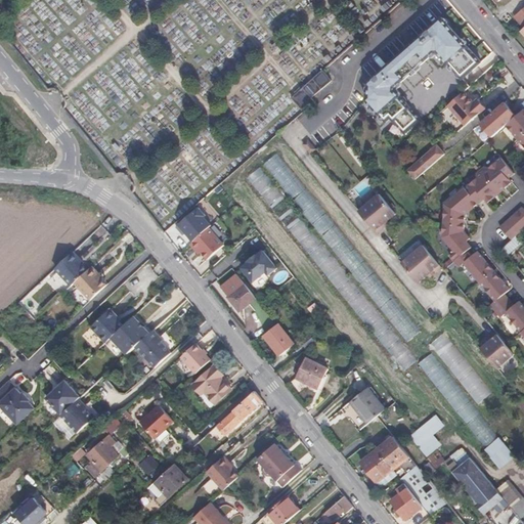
[(512,0),(506,5),(514,16),(523,8),(523,3),(522,1),(523,0),(512,0)]
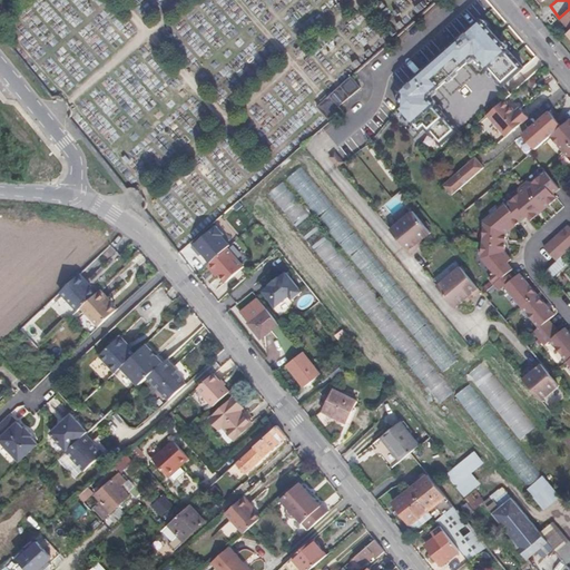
[(503,87),(524,68),(480,19),(399,90),(402,95),(401,106),(399,108),(421,134),(425,129),(441,146),(459,130),(448,118),(431,98),(431,95),(446,82),(452,75),(459,71),(474,57),(478,58),(503,87)]
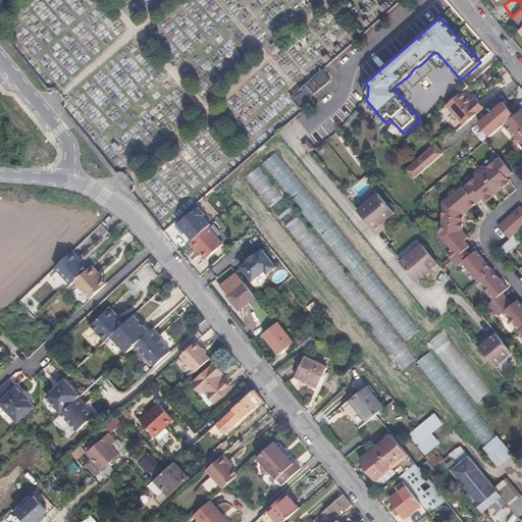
[(330,81),(322,70),(291,98),(303,111),(314,101),(311,98),(330,81)]
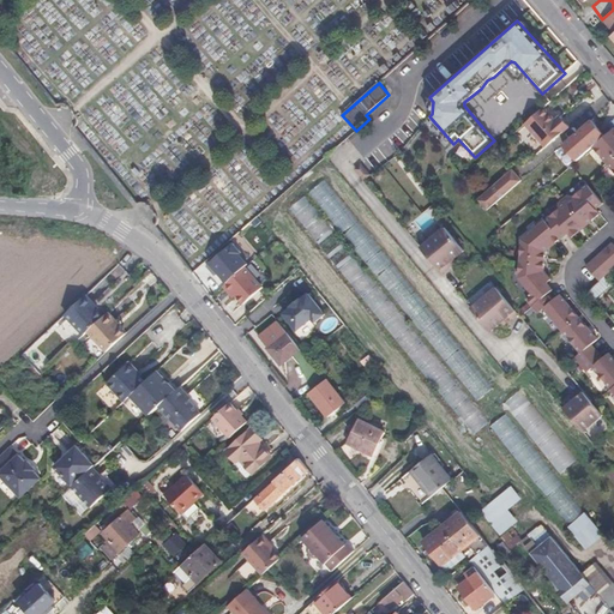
[(555,120),(543,107),(525,124),(547,148),(570,126),(560,116),(555,120)]
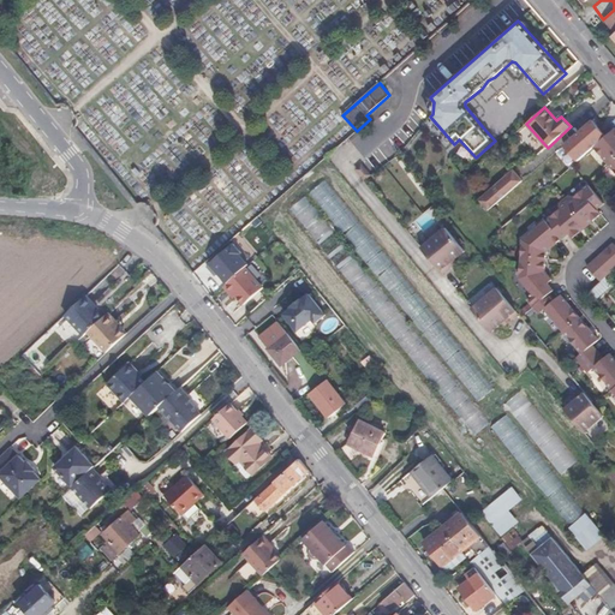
[(614,129),(595,147),(609,163),(614,157),(614,129)]
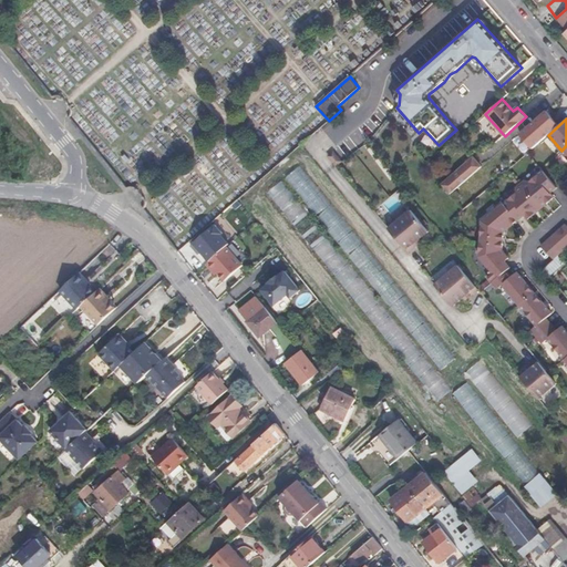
[(482,166),(473,157),(442,185),(451,194),(482,166)]
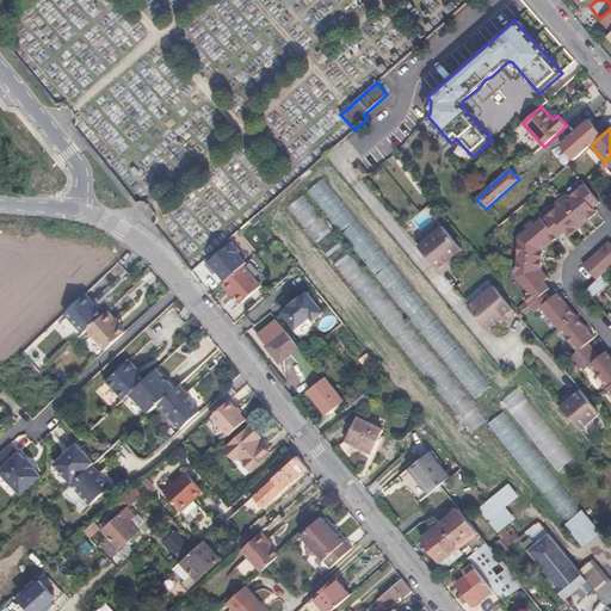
[(323,180),(309,192),(318,202),(332,191),(323,180)]
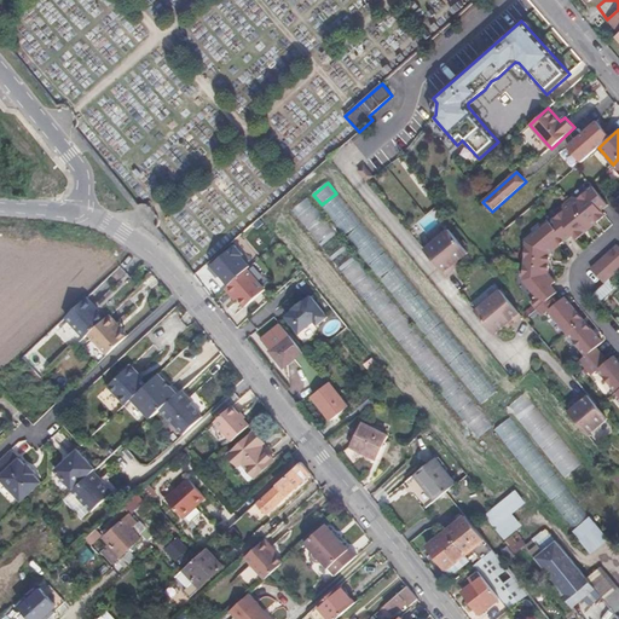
[(568,201),(591,227),(606,215),(601,210),(608,204),(593,186),(578,198),(573,197),(568,201)]
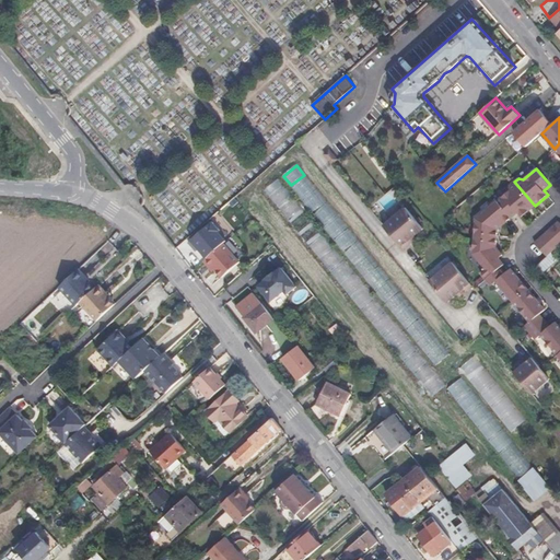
[(278,181),(266,190),(278,207),(283,202),(280,198),(288,193),(278,181)]
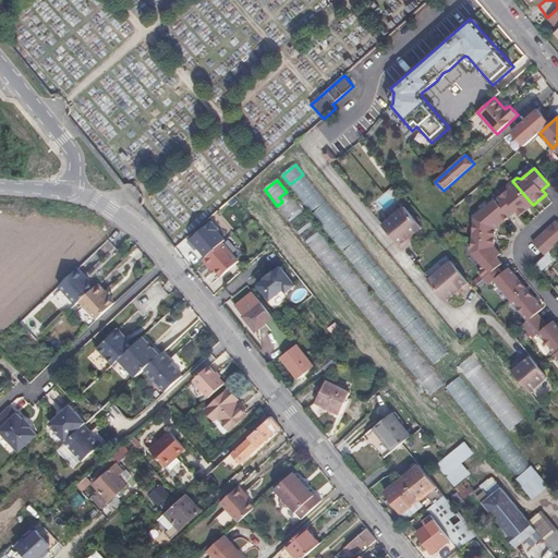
[(520,216),(533,205),(512,181),(508,184),(508,190),(496,199),(510,217),(516,211),(520,216)]
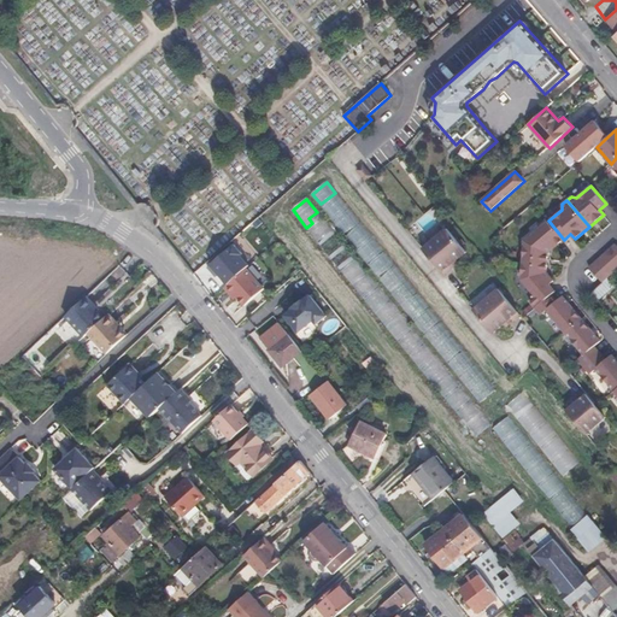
[(415,221),(423,233),(416,238),(422,246),(445,231),(432,211),(415,221)]
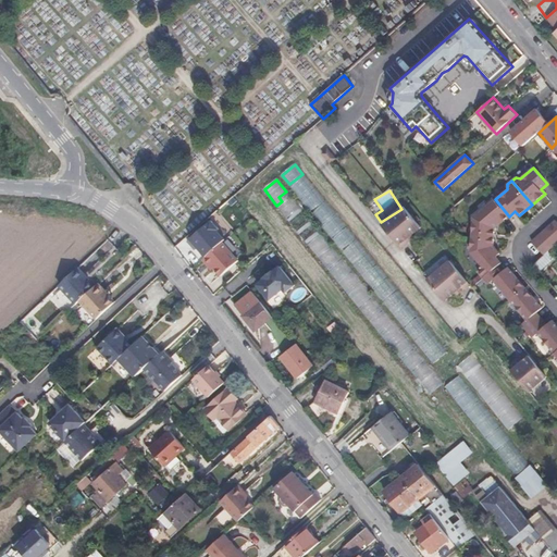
[(473,233),(495,235),(495,229),(509,217),(495,199),(474,217),(473,233)]
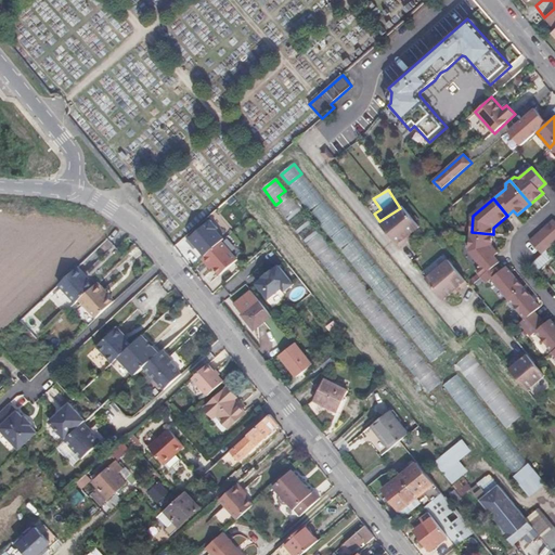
[(403,206),(381,224),(399,247),(405,242),(404,241),(409,236),(421,227),(403,206)]
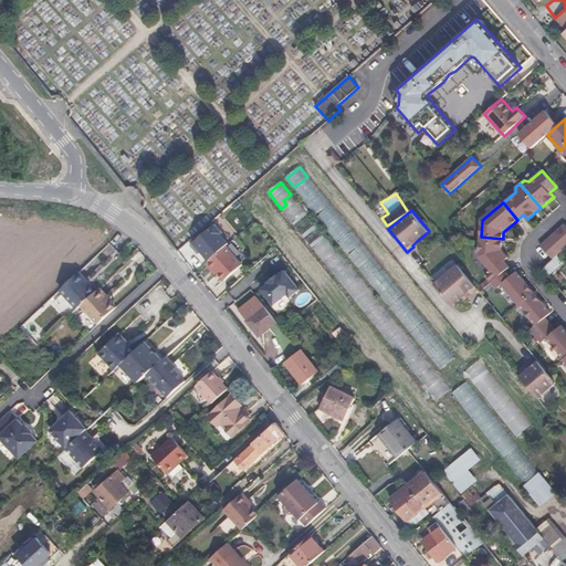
[(553,234),(565,248),(565,247),(565,237),(558,229),(553,234)]
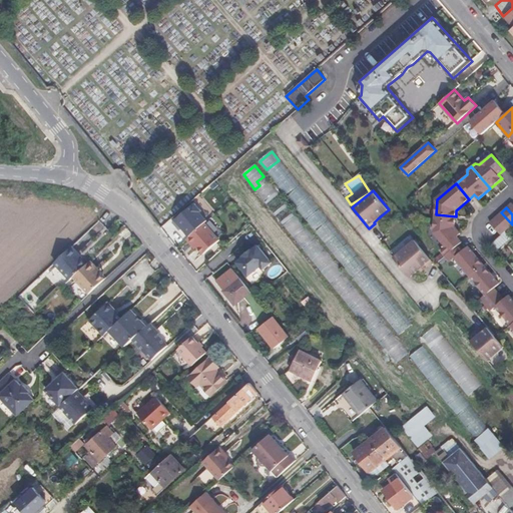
[(495,217),(507,229),(512,224),(501,212),(495,217)]
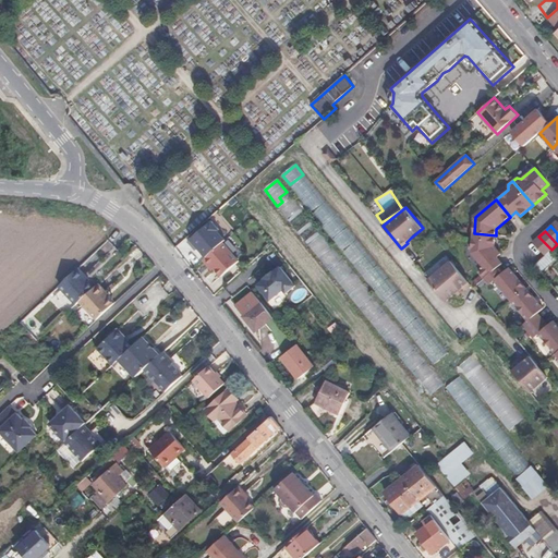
[(499,266),(502,264),(497,257),(501,254),(495,245),(495,239),(473,237),(472,253),(484,267),(478,271),(484,278),(499,266)]
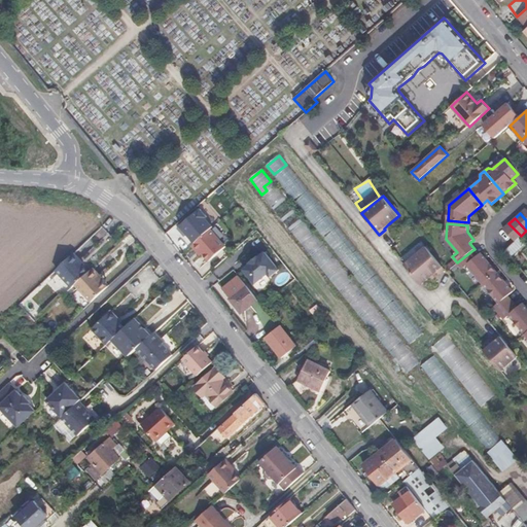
[(503,229),(515,241),(521,236),(508,223),(503,229)]
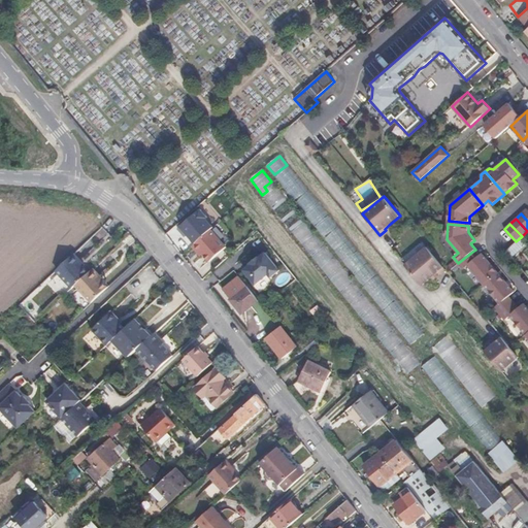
[(210,261),(226,248),(211,230),(195,244),(203,254),(210,261)]
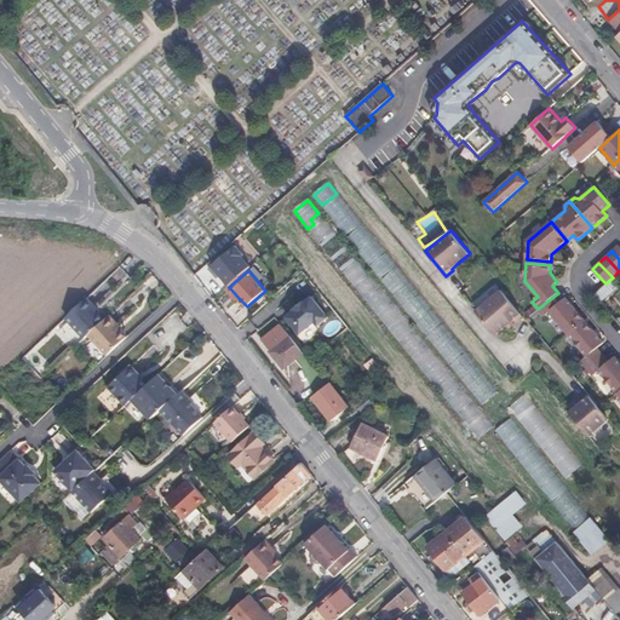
[(236,300),(239,298),(229,287),(227,288),(236,300)]
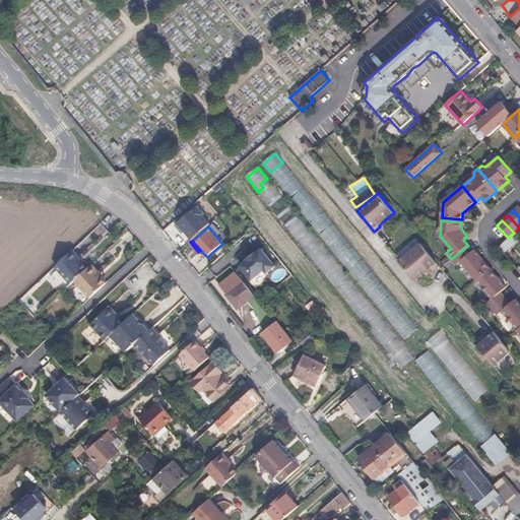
[(421,244),(399,262),(415,281),(427,272),(432,268),(433,270),(439,265),(421,244)]
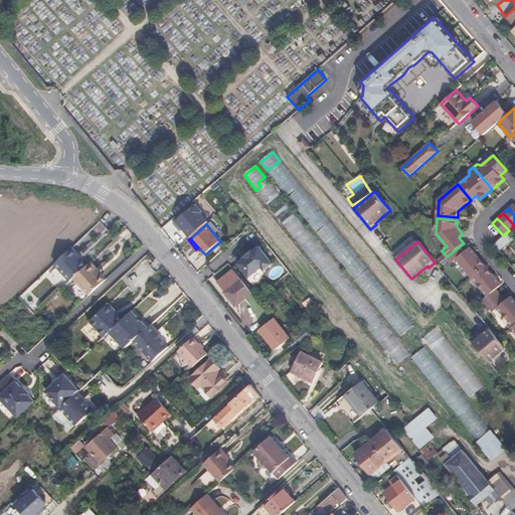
[(265,272),(275,263),(261,244),(250,252),(249,250),(241,258),(242,259),(236,265),(247,279),(261,268),(265,272)]
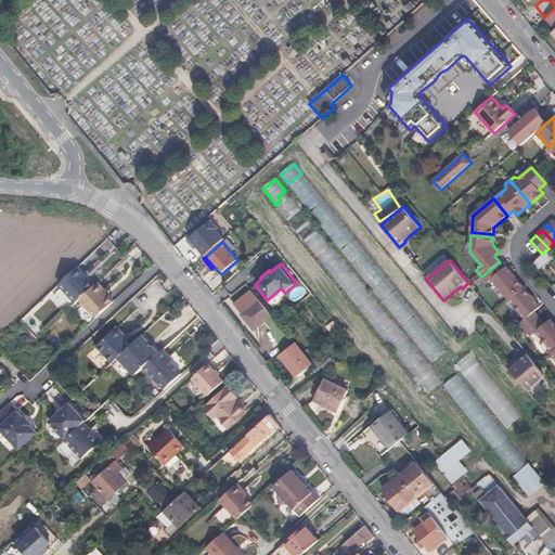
[(492,279),(508,298),(524,286),(506,266),(501,271),(497,265),(481,276),(487,283),(492,279)]
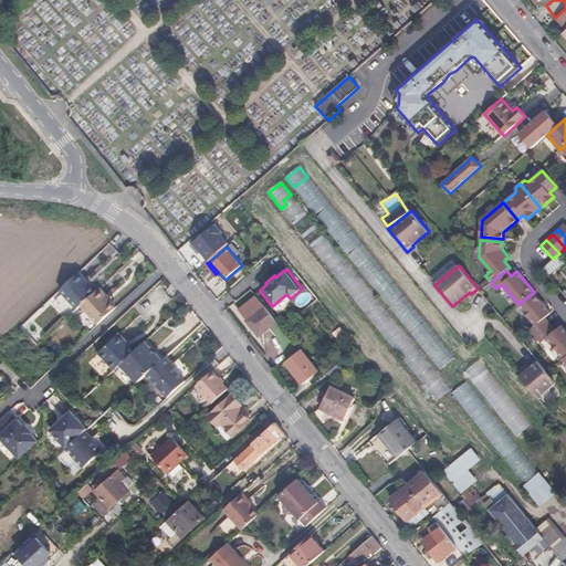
[(86,280),(80,272),(59,290),(77,308),(81,305),(95,292),(85,281),(86,280)]
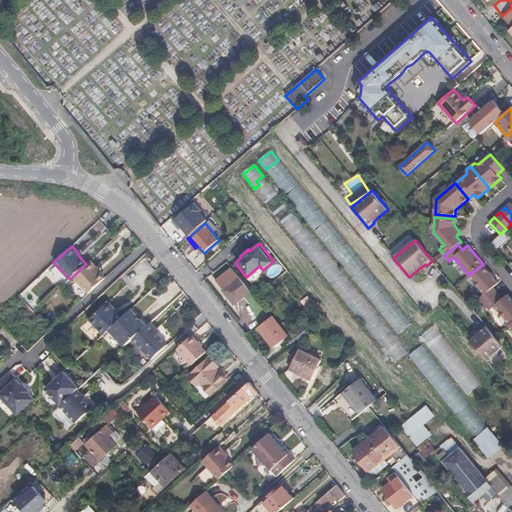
[(132,291),(155,270),(143,257),(120,277),(132,291)]
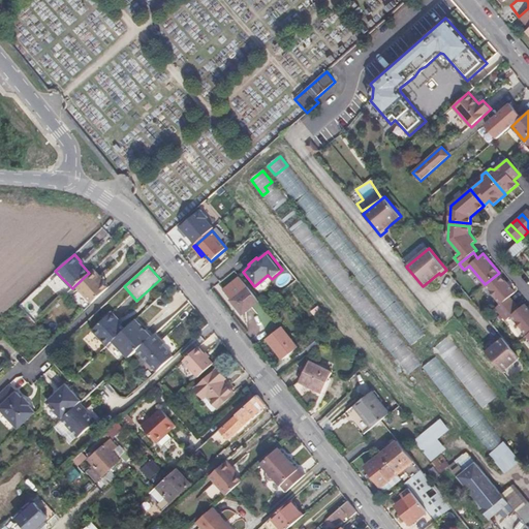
[(75,285),(92,303),(109,287),(98,278),(100,276),(93,269),(89,273),(75,285)]
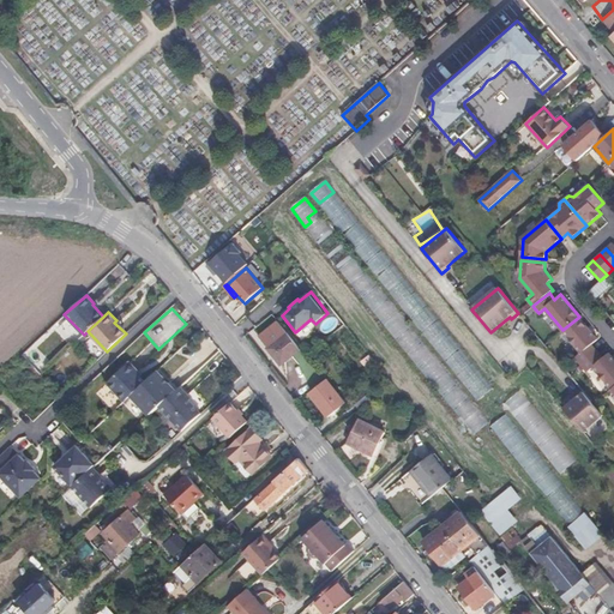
[(257,336),(277,321),(272,315),(253,330),(257,336)]
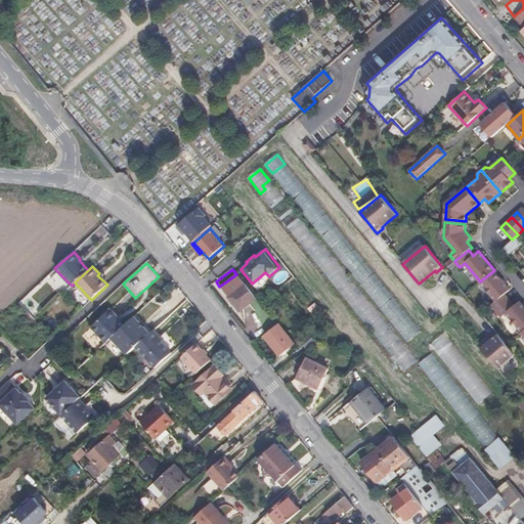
[(495,311),(510,300),(505,294),(511,290),(494,270),(480,281),(496,301),(491,306),(495,311)]
